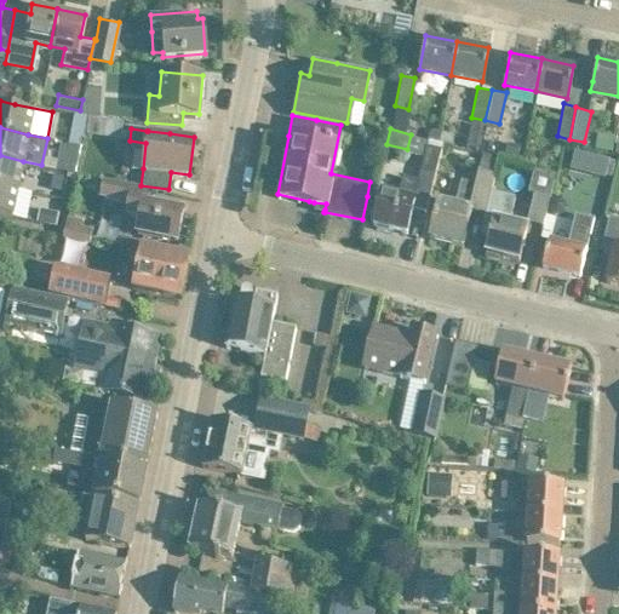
[(57,168),(67,170),(67,168),(75,171),(80,144),(61,139),(55,166),(57,166),(57,168)]
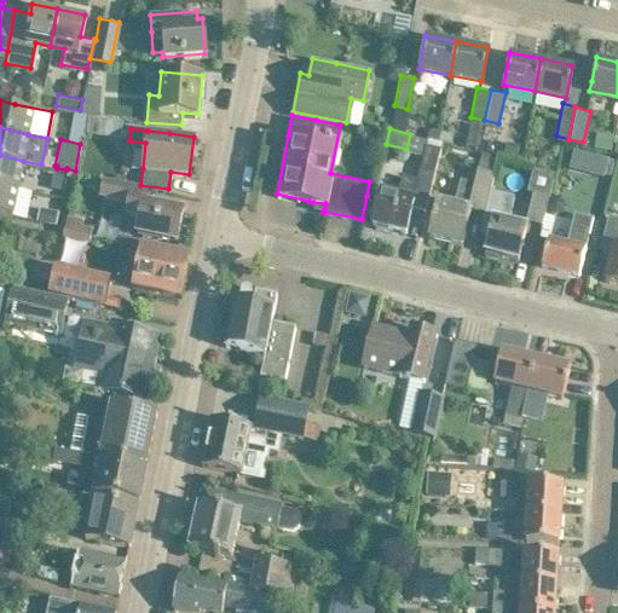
[(379,190),(371,221),(405,230),(411,206),(425,208),(439,146),(427,143),(421,167),(419,167),(416,177),(400,172),(394,194),(379,190)]
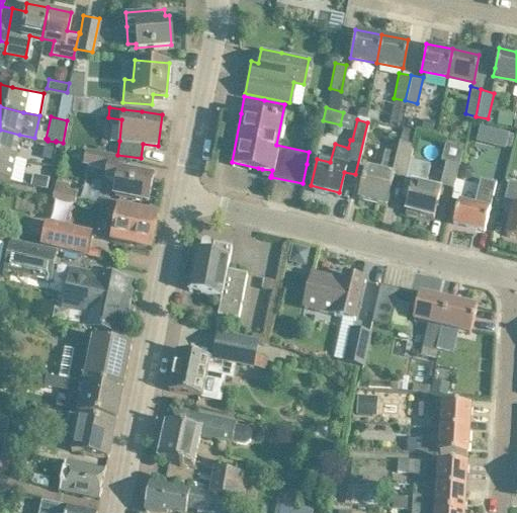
[(409,157),(416,129),(403,125),(396,151),(383,148),(378,169),(365,165),(357,197),(385,203),(393,173),(405,176),(409,157)]
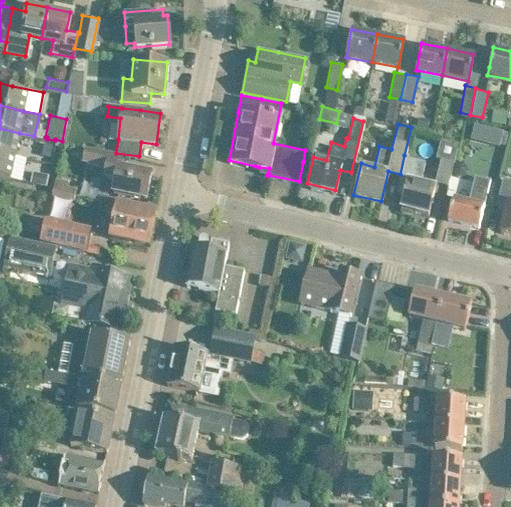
[(491,125),(487,141),(499,144),(499,142),(504,143),(507,130),(502,128),(491,125)]
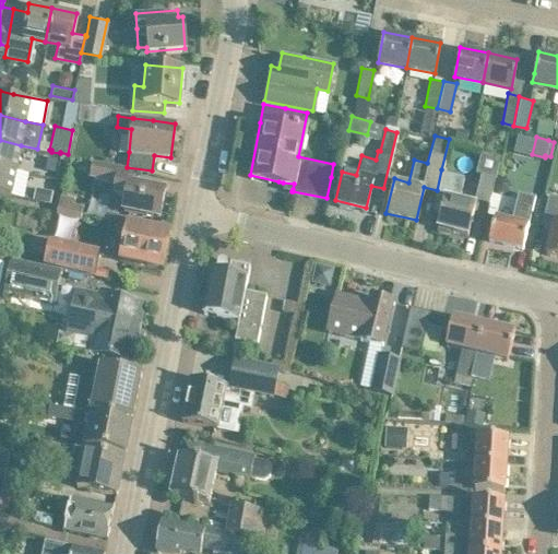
[(0,165),(15,168),(21,145),(0,140),(0,165)]
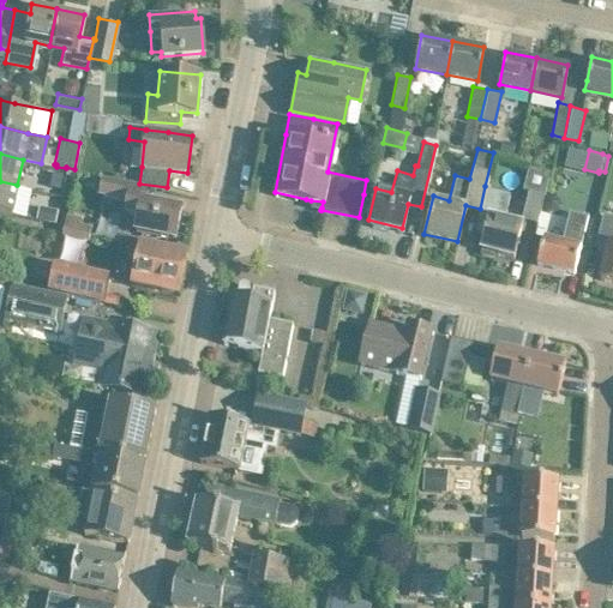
[(174,238),(180,206),(134,197),(138,184),(102,176),(98,192),(126,198),(124,210),(137,212),(133,229),(174,238)]
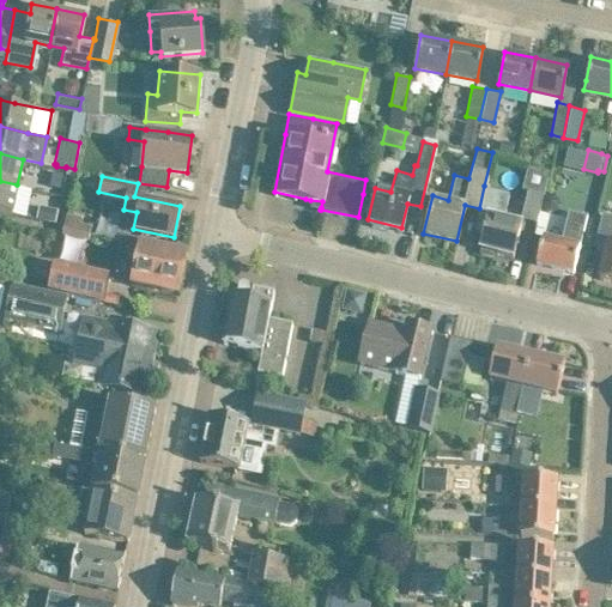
[(0,208),(12,211),(17,184),(0,181),(0,208)]
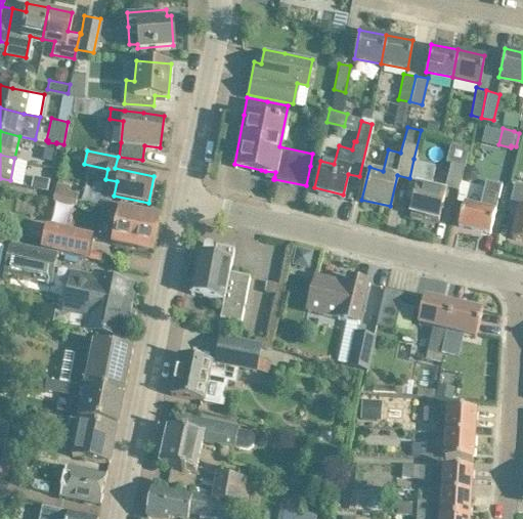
[(434,164),(422,161),(413,159),(409,178),(405,195),(413,197),(409,211),(437,218),(444,188),(429,185),(434,164)]
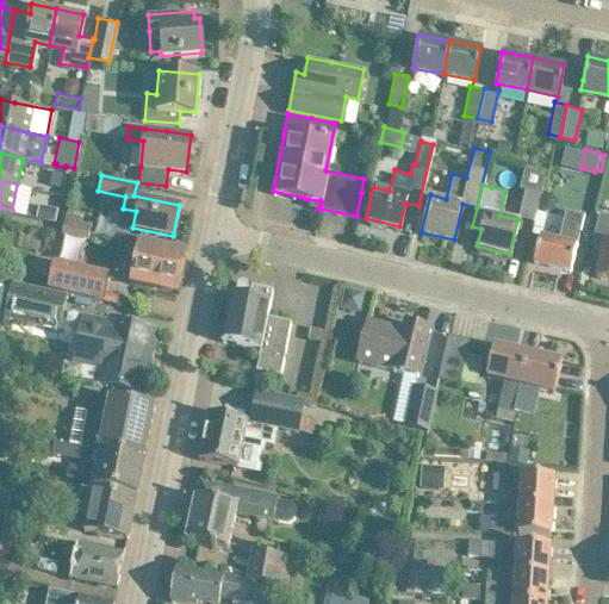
[(524,188),(517,215),(533,219),(540,192),(524,188)]
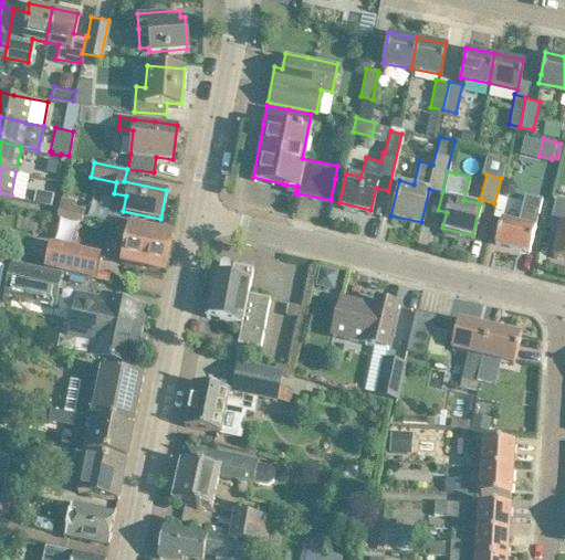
[(500,215),(499,219),(494,241),(529,249),(541,197),(524,192),(518,220),(500,215)]
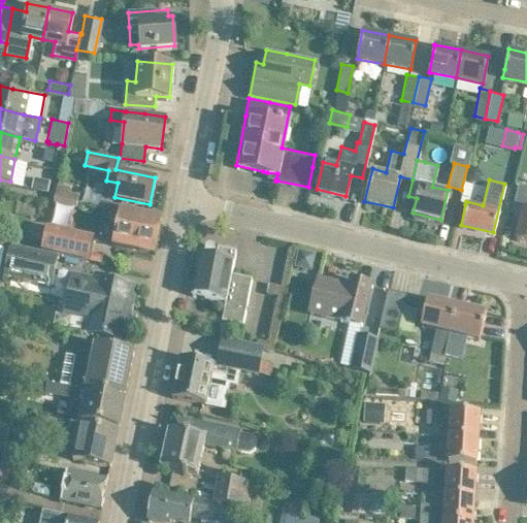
[(68,189),(69,185),(57,182),(53,199),(74,203),(77,191),(68,189)]
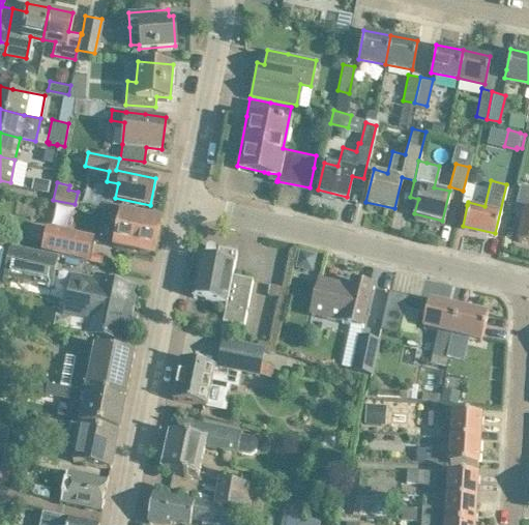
[(528,184),(521,183),(515,206),(524,208),(522,217),(517,238),(528,240),(528,184)]
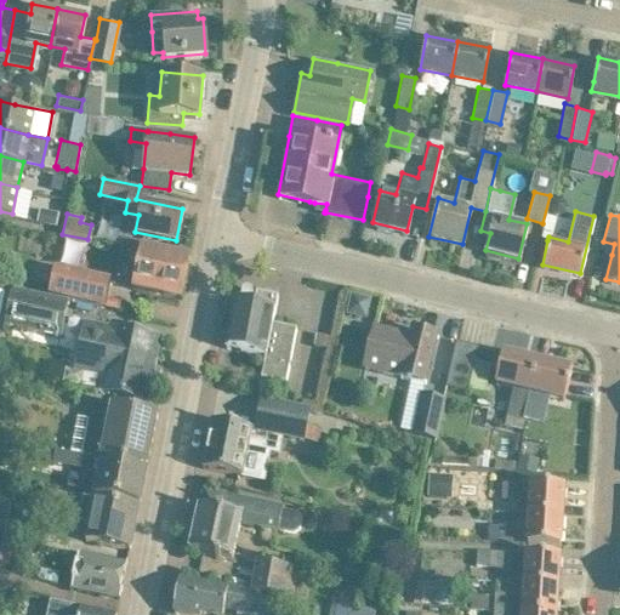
[(131,286),(157,291),(180,296),(185,275),(182,275),(183,271),(186,271),(188,255),(140,245),(131,286)]
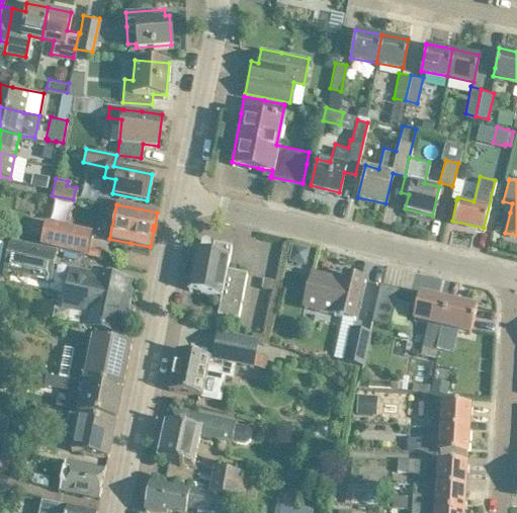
[(38,242),(86,253),(90,231),(42,221),(38,242)]
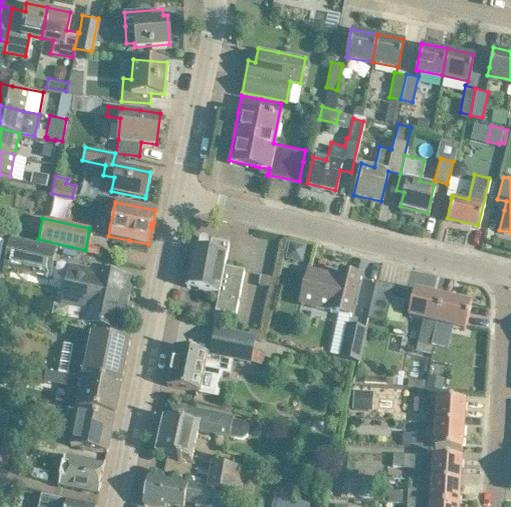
[(198,237),(197,245),(193,244),(186,284),(218,290),(214,308),(234,312),(239,288),(243,268),(223,264),(228,241),(210,238),(210,239),(198,237)]
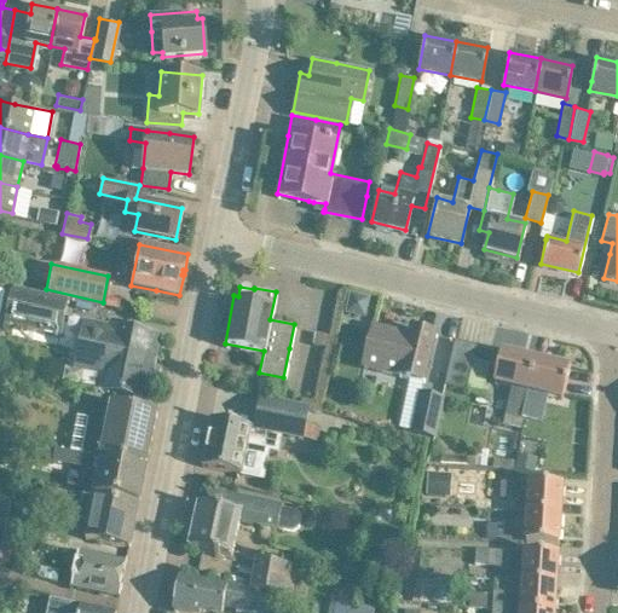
[(11,288),(5,321),(57,331),(63,299),(11,288)]
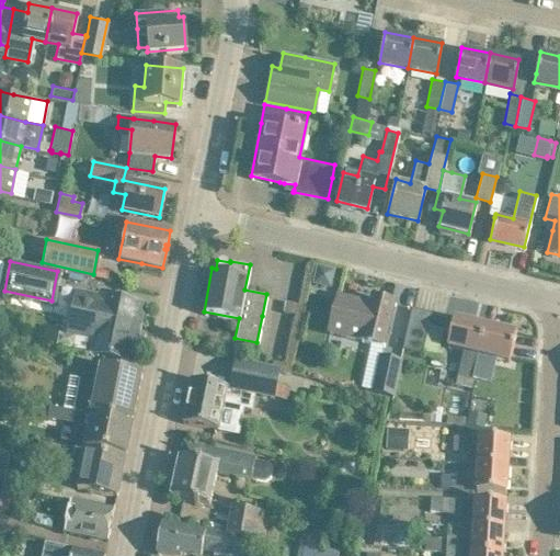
[(77,291),(70,321),(68,332),(75,333),(71,347),(89,350),(90,349),(130,356),(141,303),(99,294),(99,295),(77,291)]
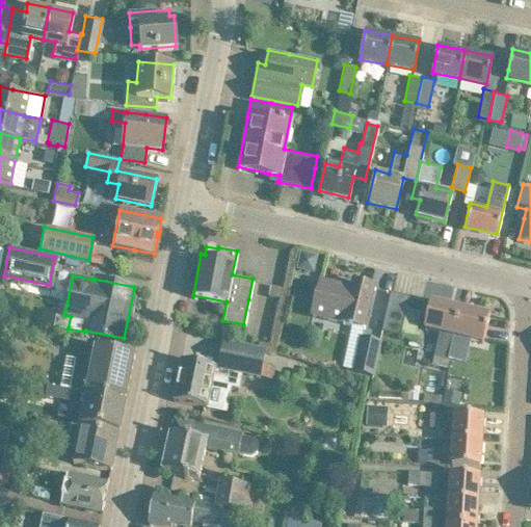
[(352,281),(350,288),(337,285),(337,283),(319,279),(312,311),(342,319),(342,320),(363,325),(373,286),(352,281)]
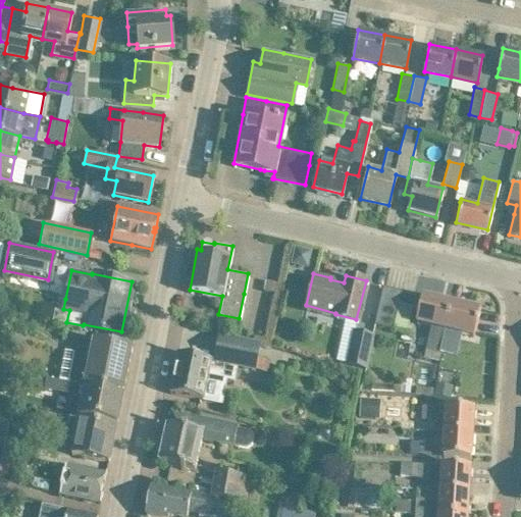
[(276,280),(264,277),(262,288),(274,290),(276,280)]
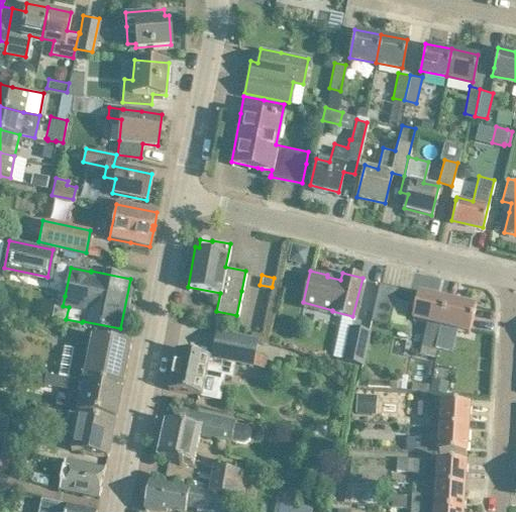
[(380,281),(371,318),(388,322),(388,320),(394,299),(394,297),(397,285),(380,281)]
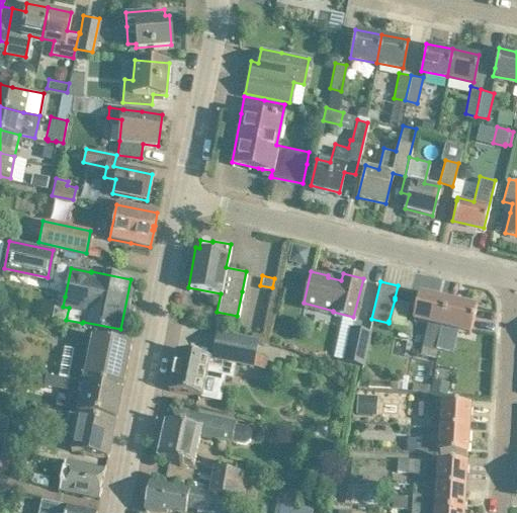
[(414,311),(412,317),(427,321),(424,331),(420,348),(434,351),(436,345),(441,324),(447,298),(418,291),(414,311)]
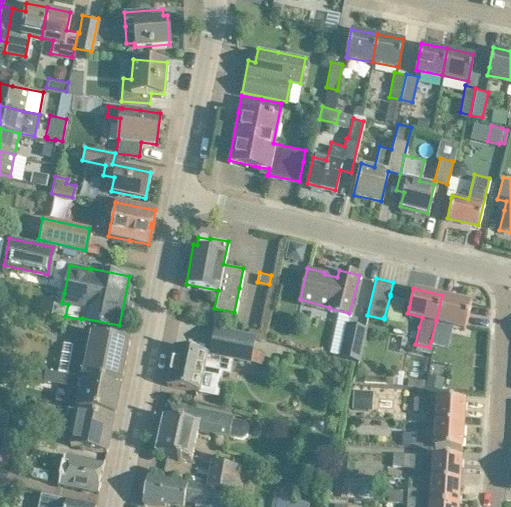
[(442,295),(436,320),(452,324),(464,327),(470,301),(442,295)]
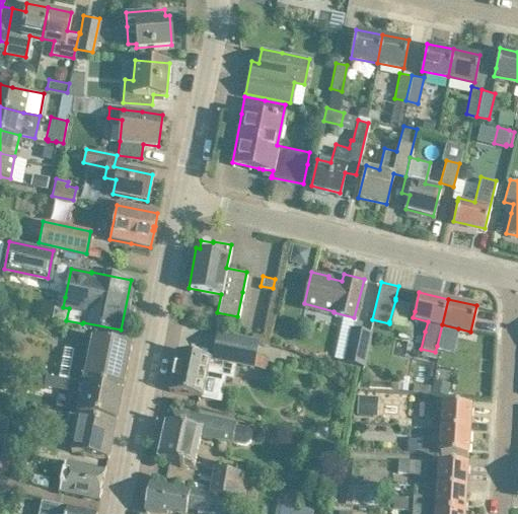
[(350,325),(343,360),(365,365),(372,329),(350,325)]
